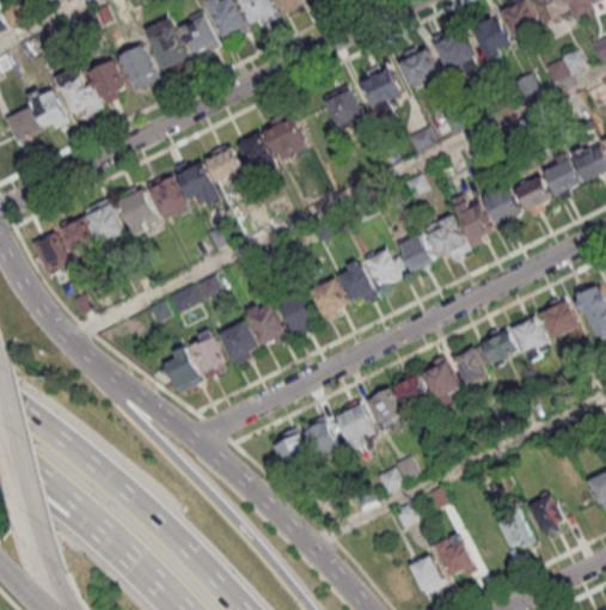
[(0,10),(7,25),(23,17),(14,0),(0,7),(0,10)]
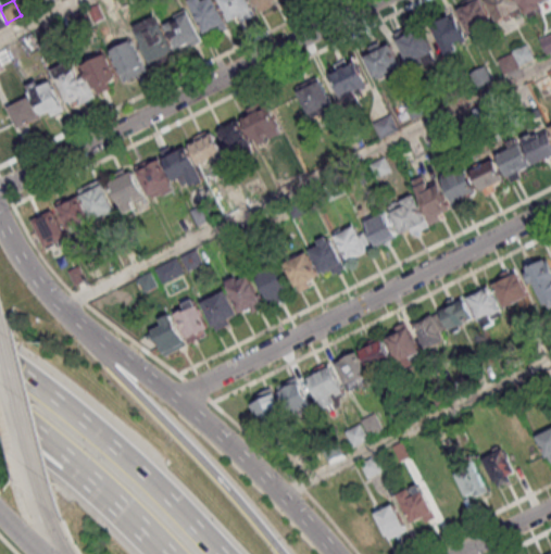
[(186,0),(201,34),(215,27),(217,32),(224,27),(211,0),(201,0),(199,1),(198,0),(186,0)]
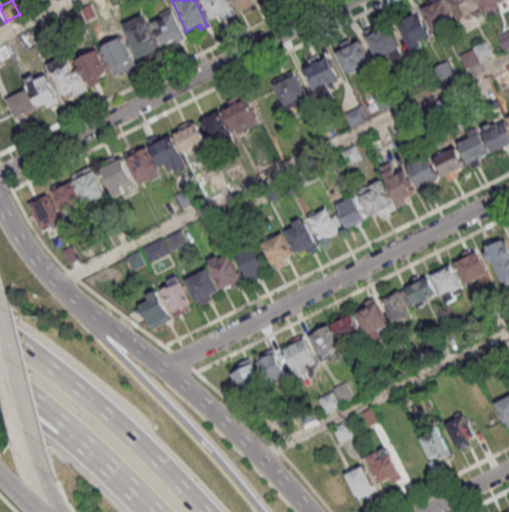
[(226,0),(233,13),(221,19),(219,15),(209,20),(199,0),(226,0)]
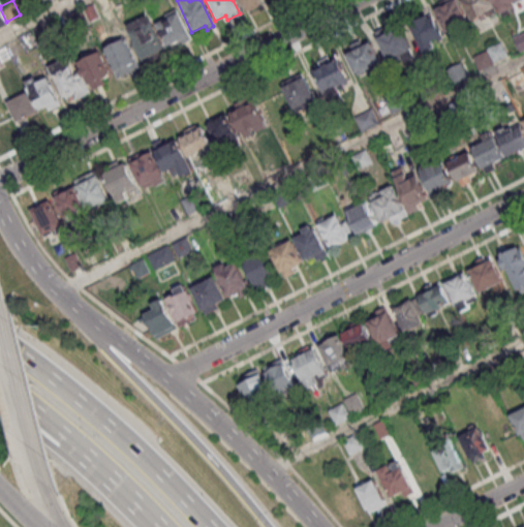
[(253,0),(256,5),(244,11),(242,6),(241,7),(237,0),(253,0)]
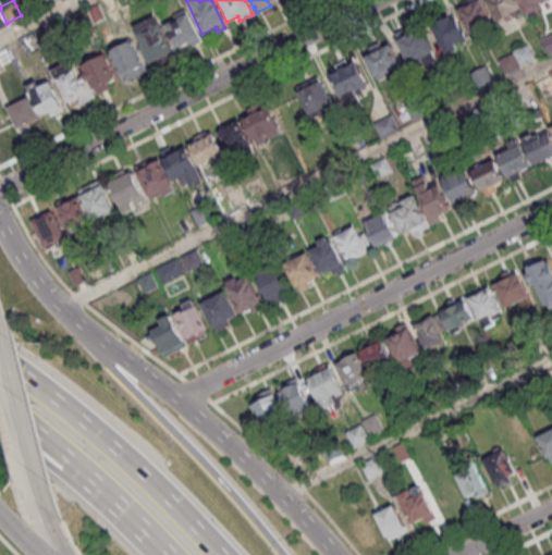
[(455,11),(466,35),(491,23),(479,0),(465,0),(461,2),(463,7),(455,11)]
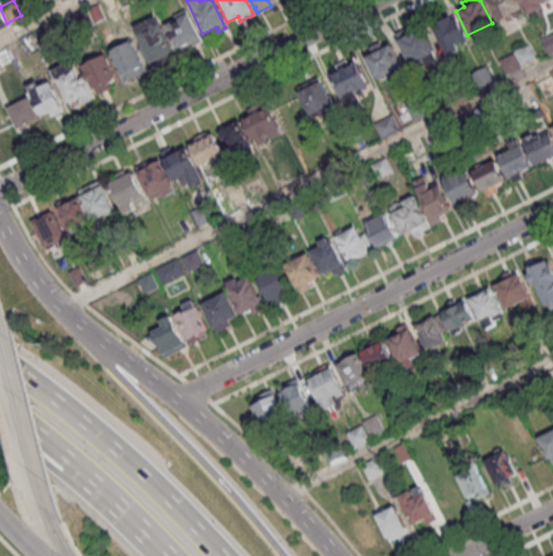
[(483,0),(495,23),(511,15),(512,16),(520,12),(518,9),(520,8),(516,0),(483,0)]
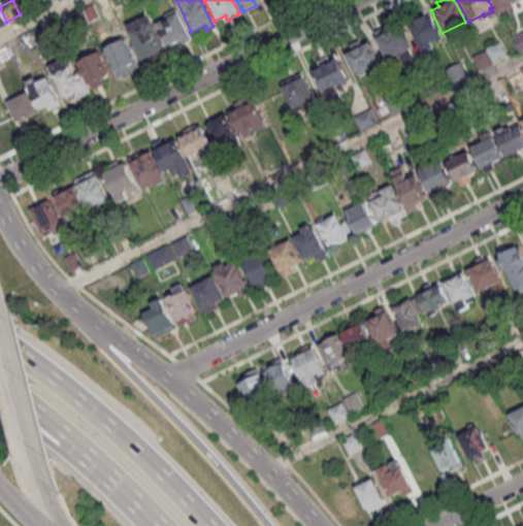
[(490,0),(497,13),(509,7),(508,3),(514,0),(490,0)]
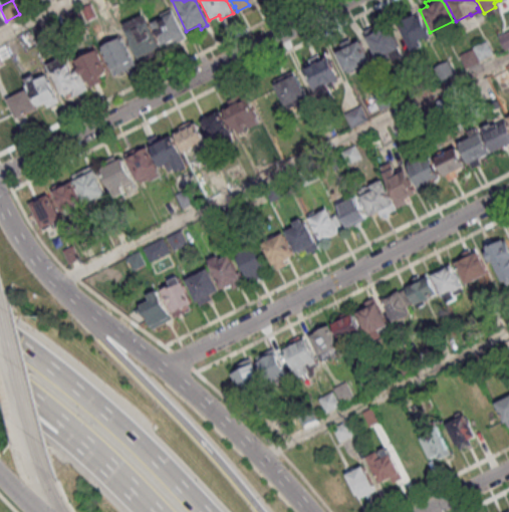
[(78,7),(84,18),(93,14),(88,2),(78,7)]
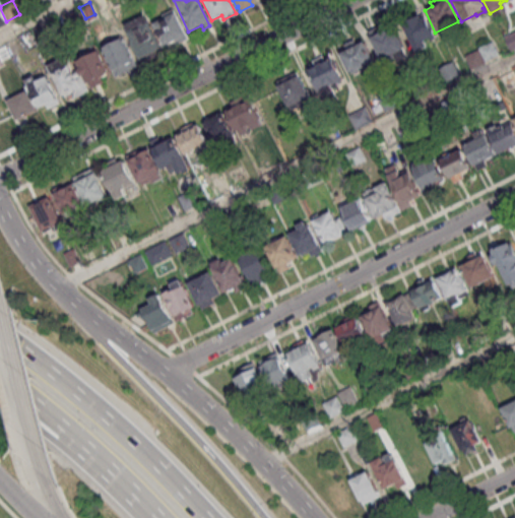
[(77,7),(84,21),(70,29),(63,15),(77,7)]
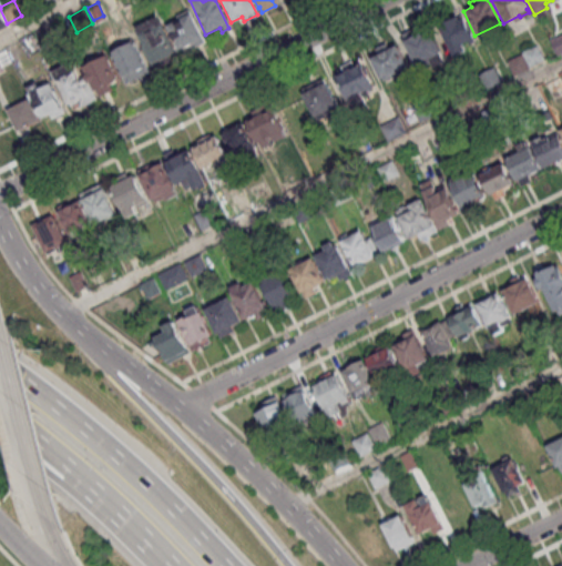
[(186,9),(203,41),(190,48),(188,44),(177,50),(165,26),(176,20),(173,14),(186,9)]
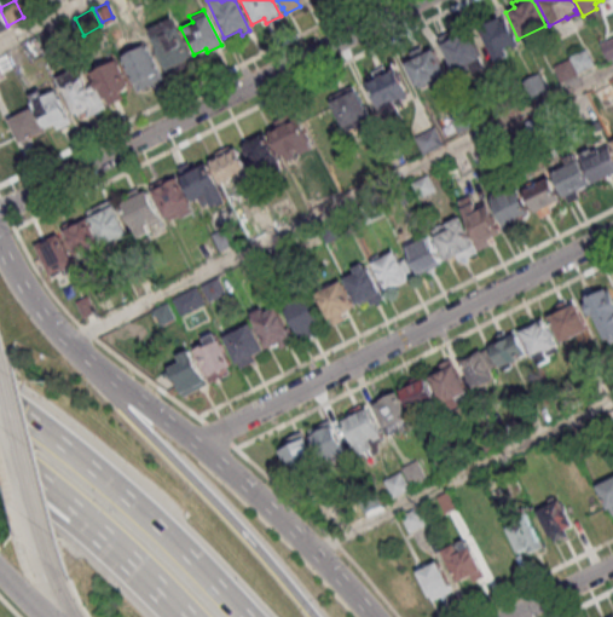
[(171,16),(191,57),(184,61),(185,65),(166,75),(152,47),(154,47),(145,28),(171,16)]
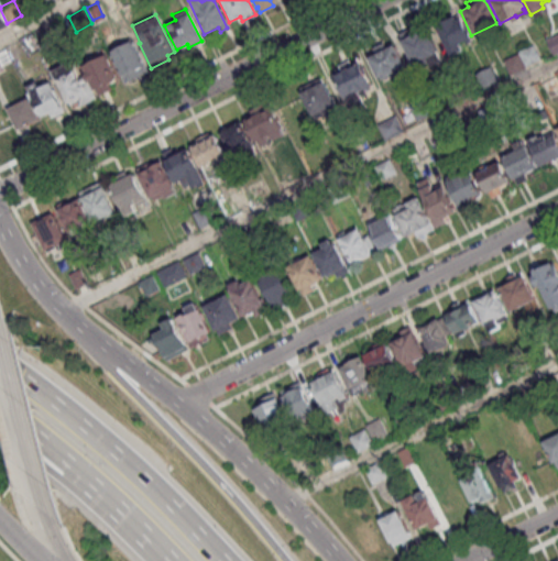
[(434,26),(449,56),(460,52),(457,45),(470,39),(459,17),(453,20),(452,18),(434,26)]
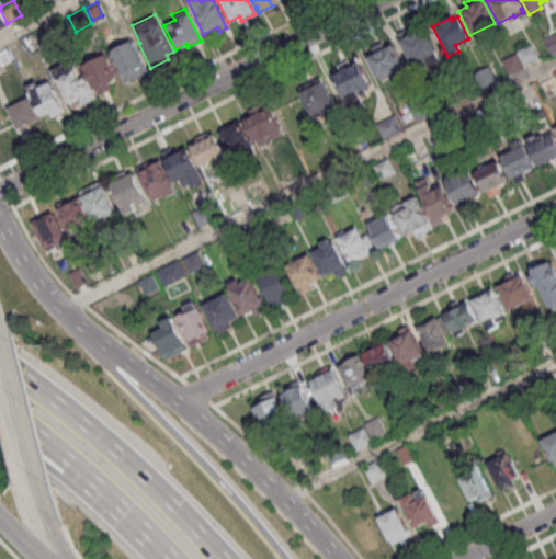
[(395,33),(410,65),(422,59),(427,67),(438,61),(419,22),(395,33)]
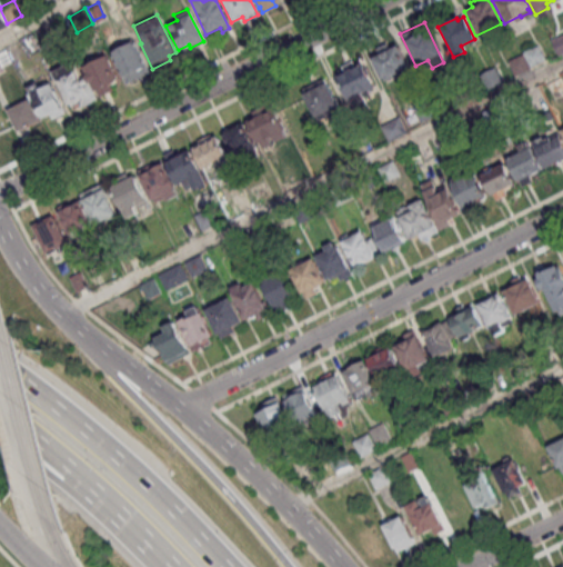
[(562,31),(548,39),(555,55),(562,50),(562,31)]
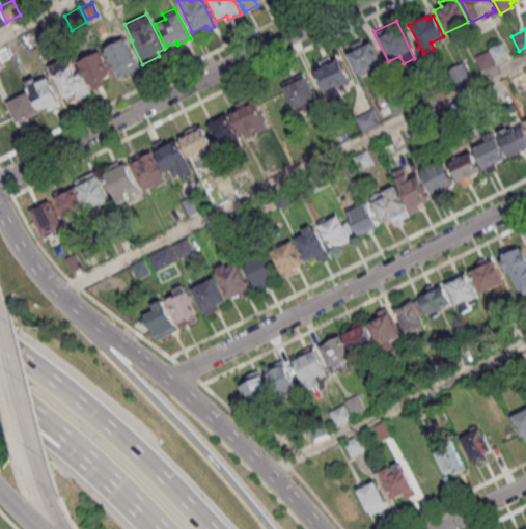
[(125,37),(139,66),(116,78),(102,49),(125,37)]
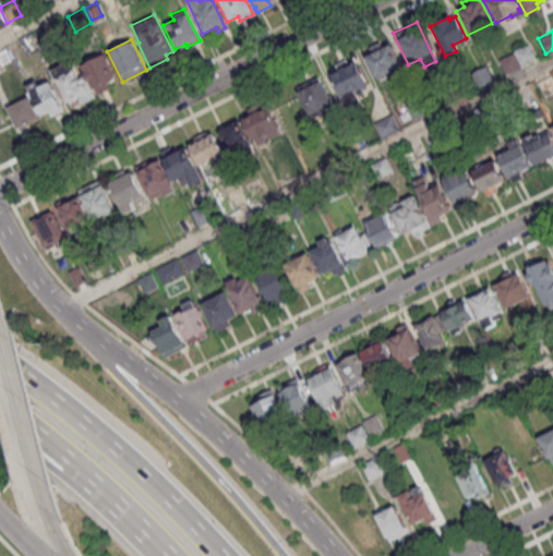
[(363,58),(373,77),(374,76),(375,80),(388,73),(389,74),(399,69),(398,65),(399,65),(388,45),(380,48),(377,43),(368,47),(371,55),(363,58)]
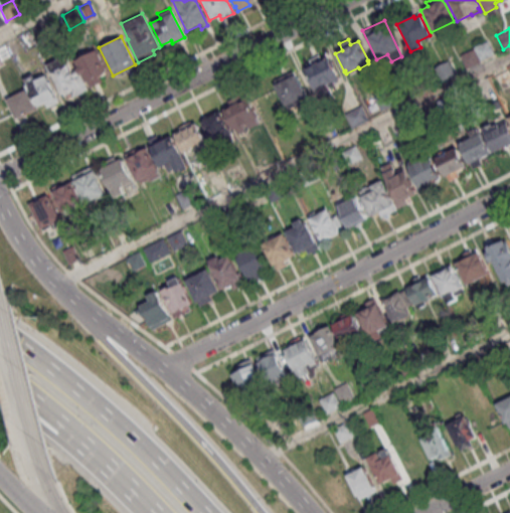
[(472,47),(478,60),(491,53),(485,40),(472,47)]
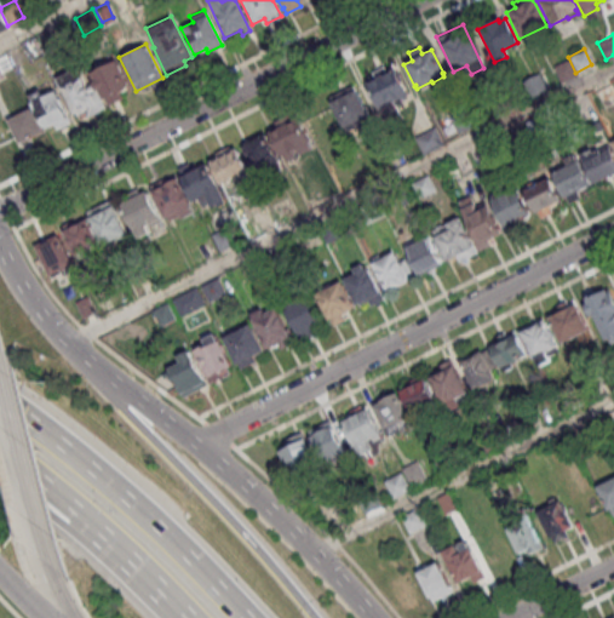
[(114,57),(128,87),(119,91),(121,98),(105,106),(102,98),(101,99),(89,73),(93,72),(91,68),(114,57)]
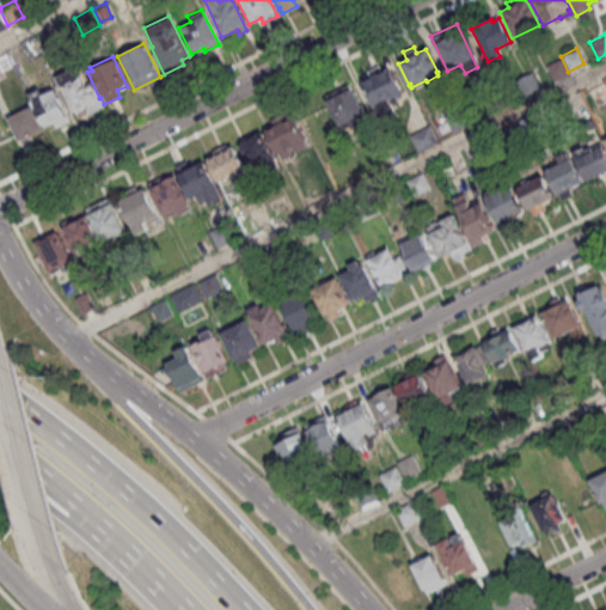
[(559,58),(567,73),(551,80),(544,65),(559,58)]
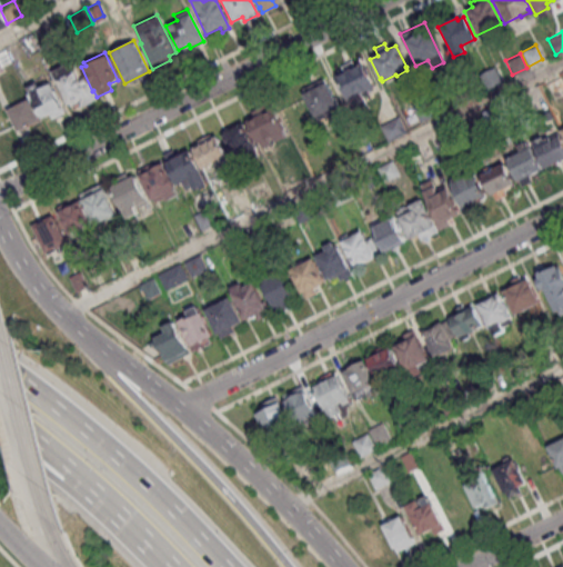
[(334,76),(347,100),(348,100),(353,110),(364,105),(359,93),(372,87),(361,63),(353,67),(350,61),(340,67),(343,71),(334,76)]
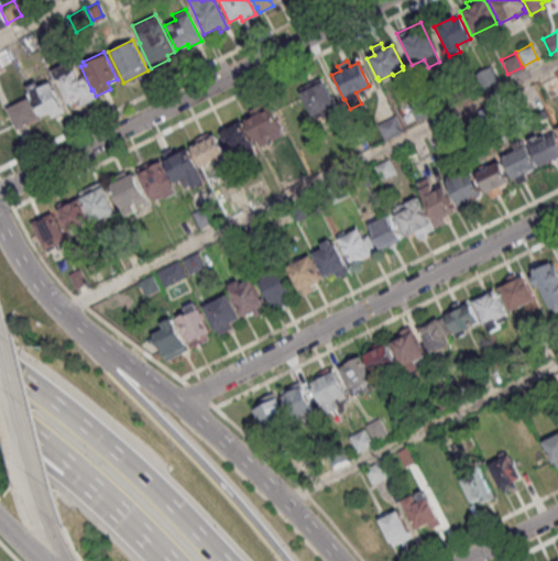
[(83,74),(95,97),(78,105),(76,99),(66,103),(50,70),(69,62),(77,77),(83,74)]
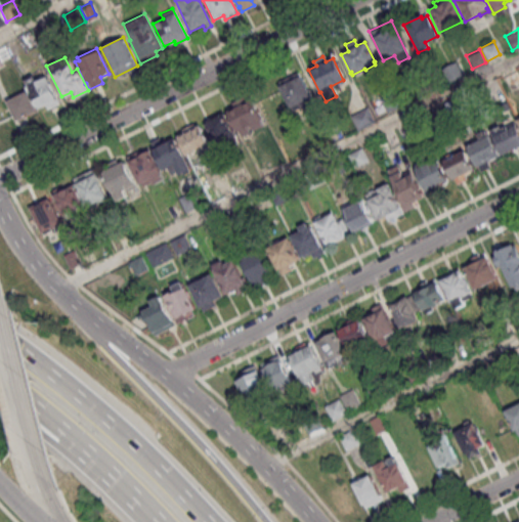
[(440,68),(447,81),(460,75),(452,60),(440,68)]
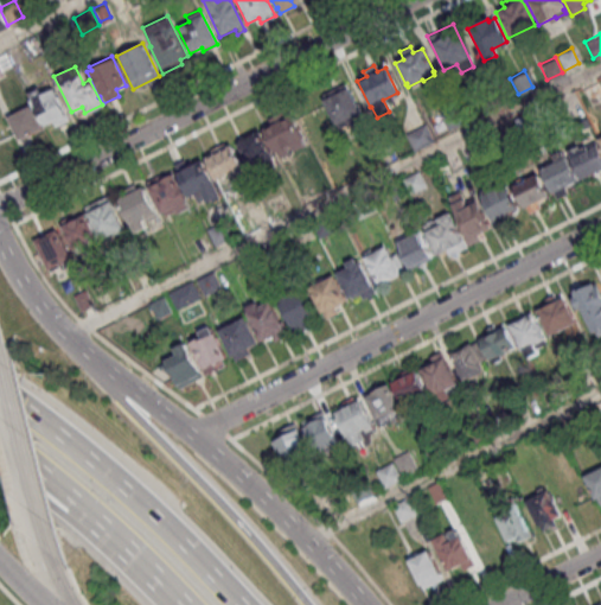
[(319,94),(323,100),(321,100),(333,126),(346,119),(350,126),(362,120),(358,114),(359,114),(344,82),(319,94)]
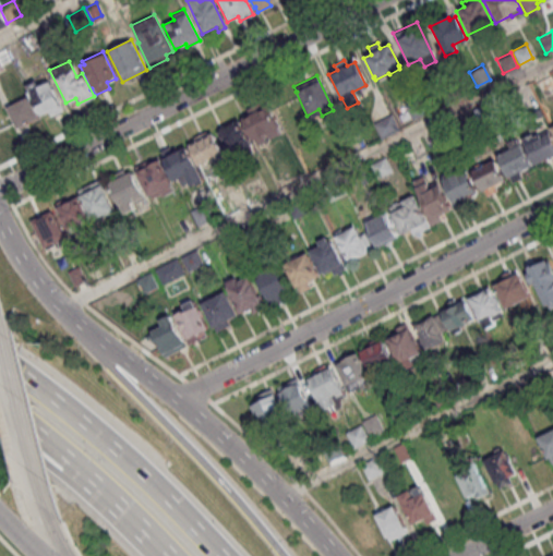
[(26,94),(38,118),(47,113),(49,117),(62,110),(48,83),(37,88),(34,81),(24,86),(28,93),(26,94)]
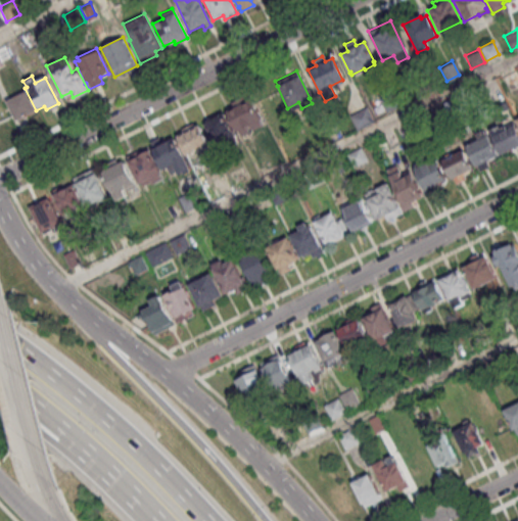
[(376,96),(384,112),(399,104),(391,88),(376,96)]
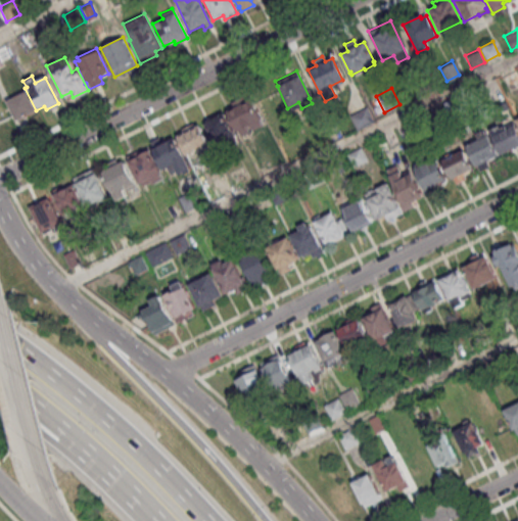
[(24,92),(34,111),(15,122),(5,101),(24,92)]
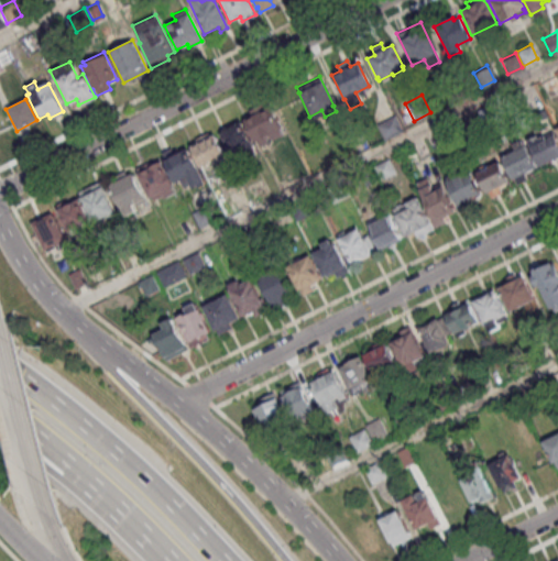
[(241,120),(254,147),(281,135),(280,132),(282,131),(270,106),(262,109),(260,103),(247,110),(250,116),(241,120)]
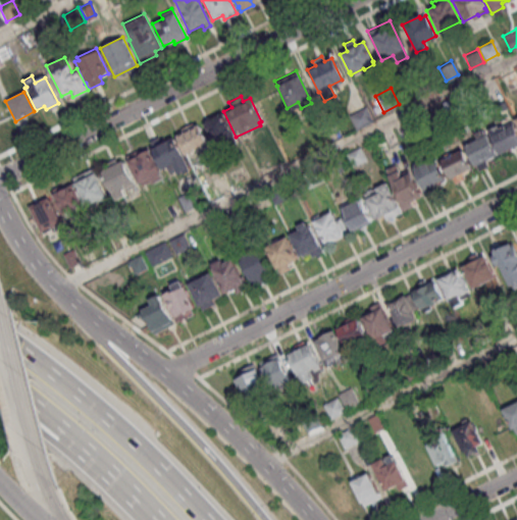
[(440,102),(447,116),(455,112),(448,98),(440,102)]
